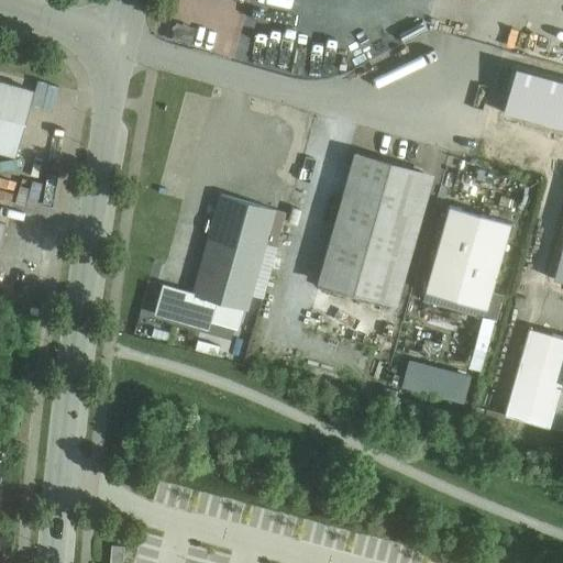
[(32,89),(0,80),(0,151),(13,155),(32,89)]
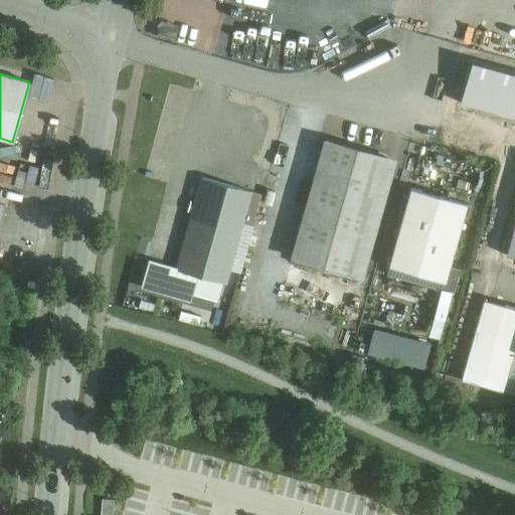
[(326,142),(293,259),(352,276),(385,159),(386,157),(384,157),(327,141),(328,141),(326,140),(325,142),(326,142)]
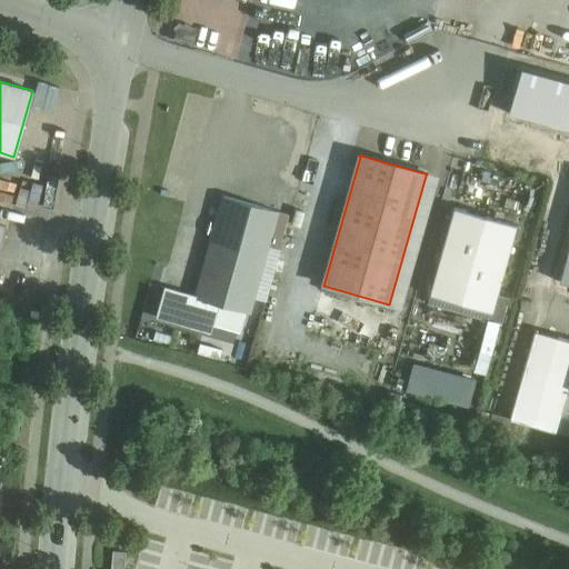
[(276,211),(223,197),(216,223),(210,221),(207,233),(213,235),(196,297),(196,298),(217,305),(245,311),(248,312),(276,211)]
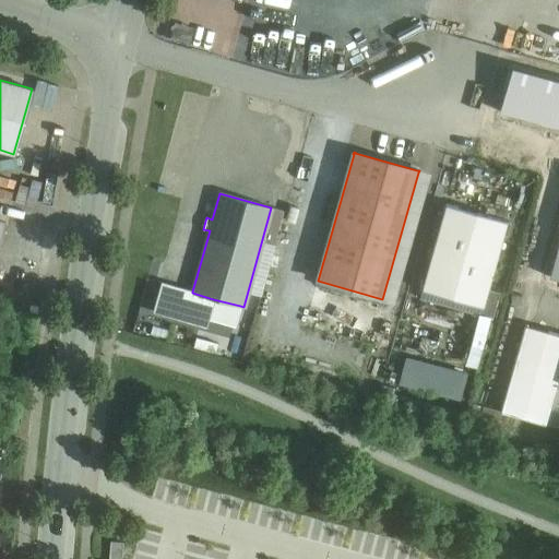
[(507,221),(445,203),(421,289),(483,307),(507,221)]
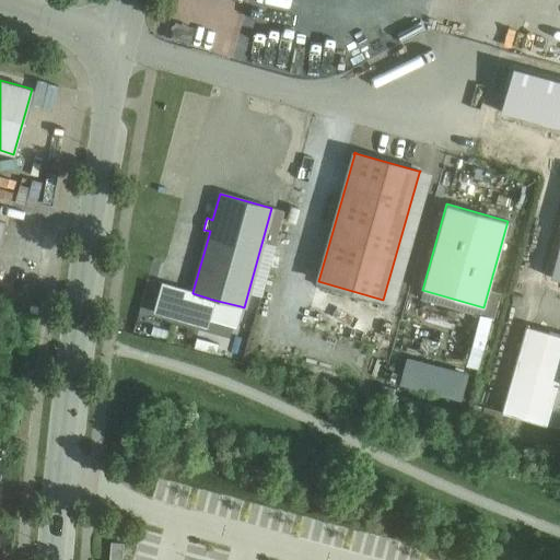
[(283,211),(271,208),(261,245),(273,248),(283,211)]
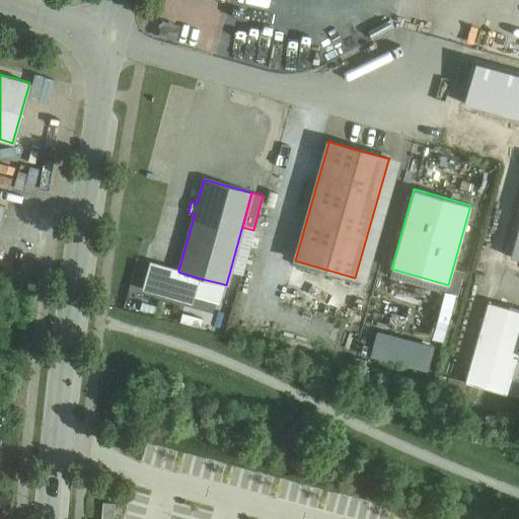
[(178,271),(152,263),(145,289),(191,302),(194,293),(198,278),(178,272),(178,271)]
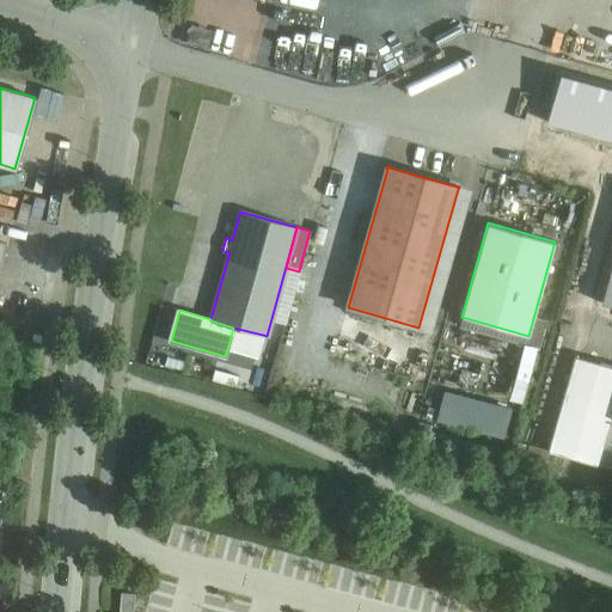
[(263,335),(233,328),(228,346),(257,354),(263,335)]
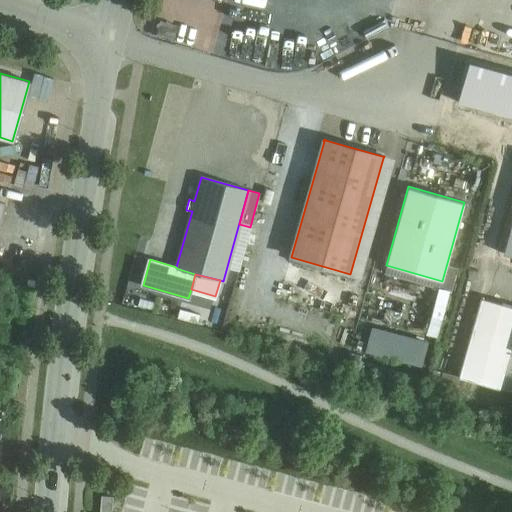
[(511,306),(481,298),(458,377),(499,388),(511,339),(511,306)]
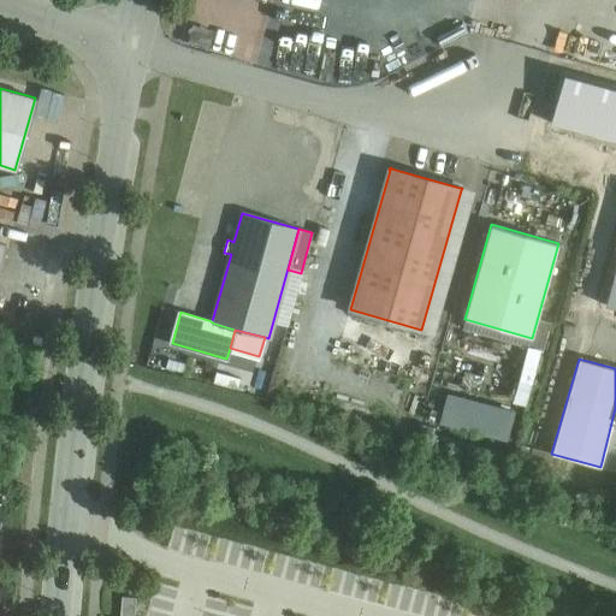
[(436,424),(507,442),(515,409),(444,390),(436,424)]
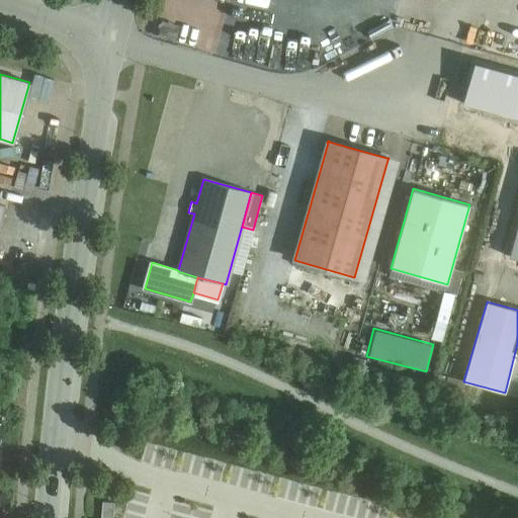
[(517,343),(505,393),(517,396),(517,343)]
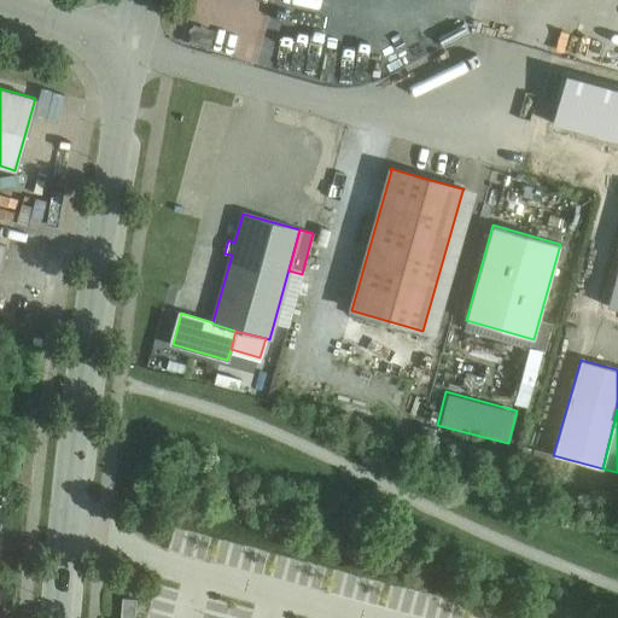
[(134,617),(136,600),(122,599),(120,617),(134,617)]
